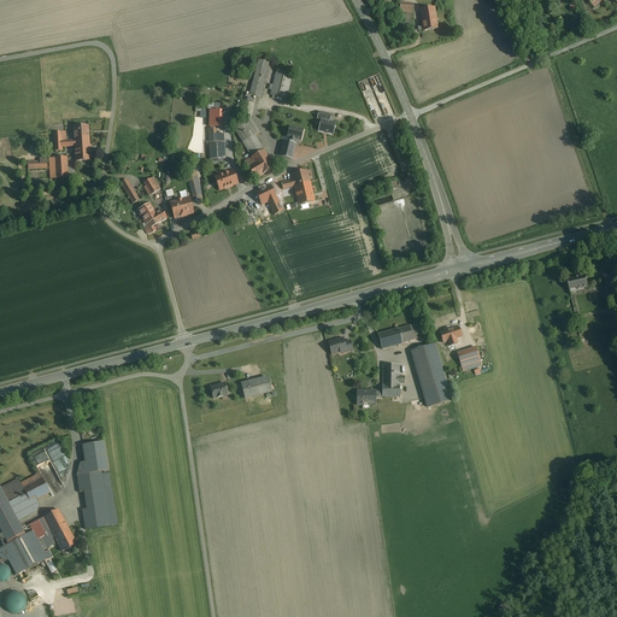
[(438,29),(434,9),(419,10),(423,31),(438,29)]
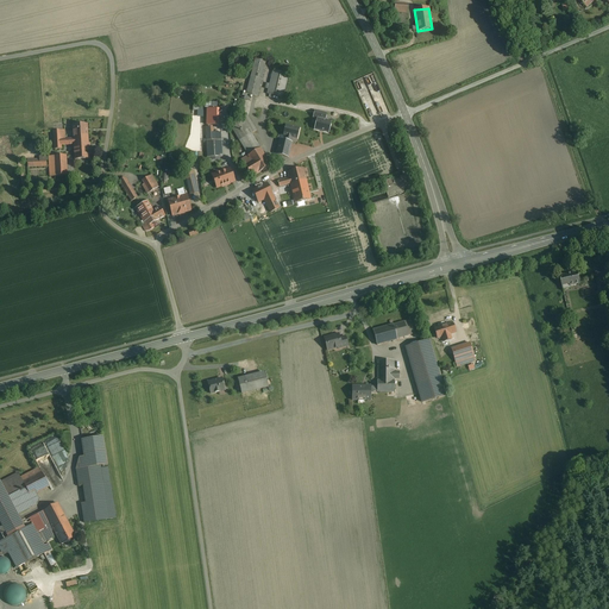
[(248,93),(257,95),(265,62),(256,60),(248,93)]
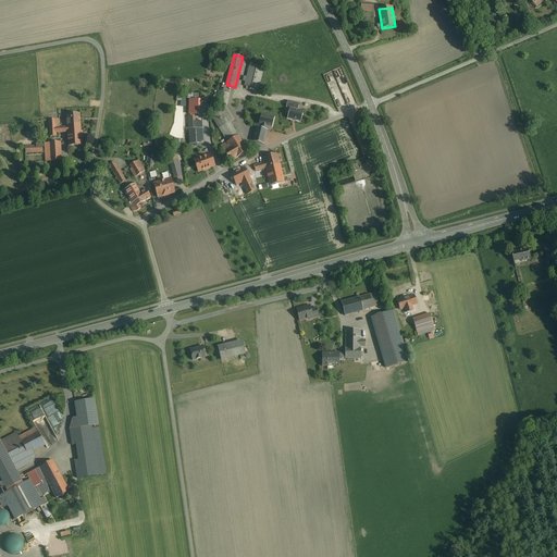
[(250,64),(245,86),(258,89),(264,67),(250,64)]
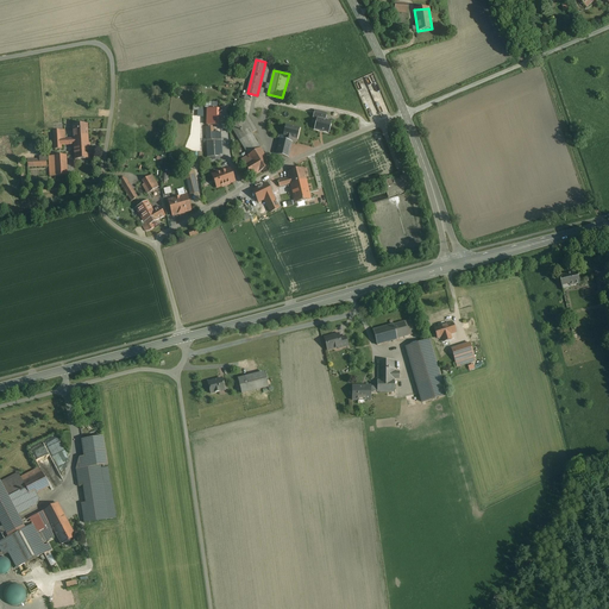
[(327,113),(315,111),(313,118),(325,120),(327,113)]
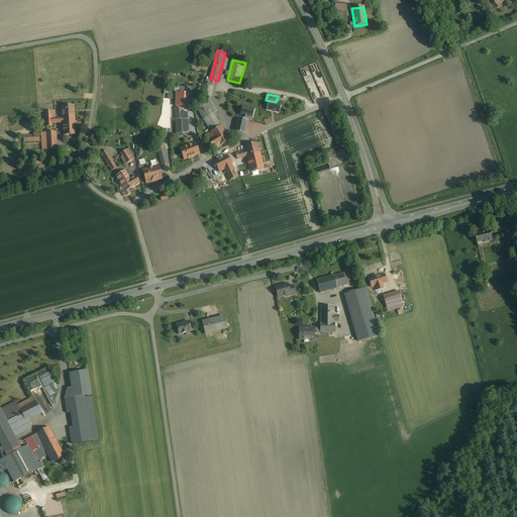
[(230,140),(213,113),(217,111),(210,98),(195,107),(211,132),(205,136),(213,150),(230,140)]
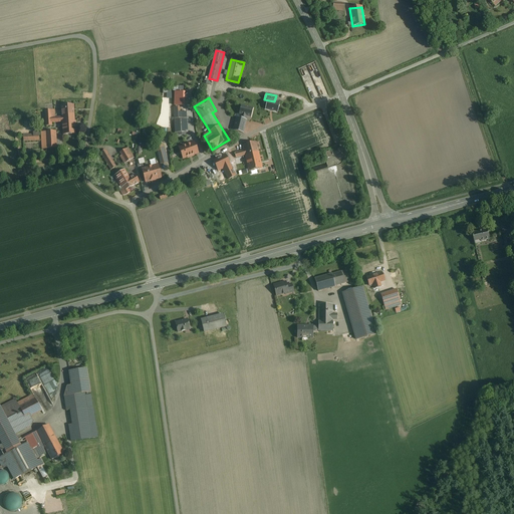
[(279,103),(267,100),(265,109),(277,112),(279,103)]
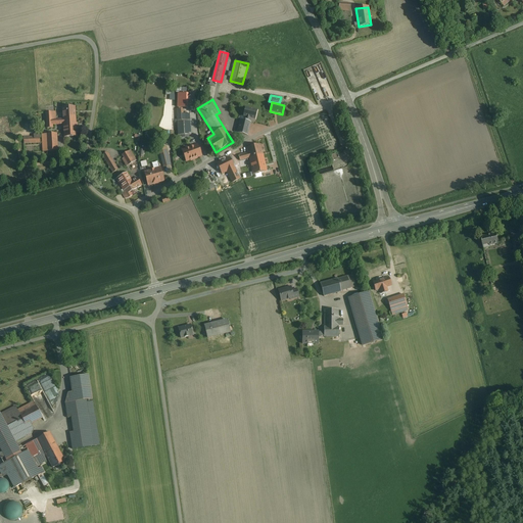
[(63,120),(76,119),(75,107),(62,107),(63,120)]
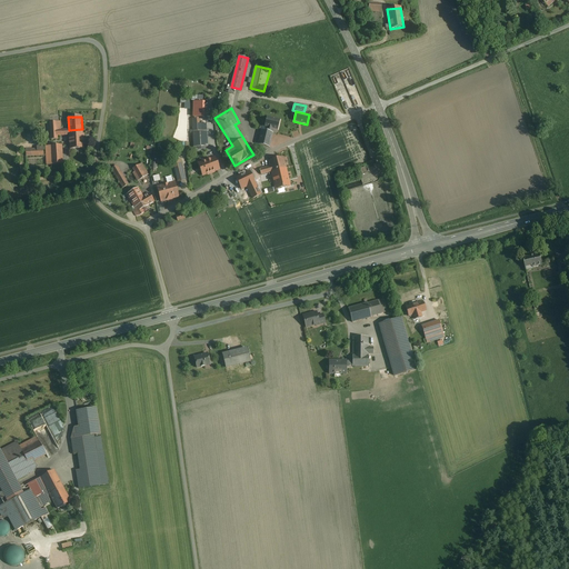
[(266,131),(261,130),(258,145),(269,148),(272,133),(272,132),(272,129),(278,130),(280,120),(267,117),(265,127),(267,128),(266,131)]
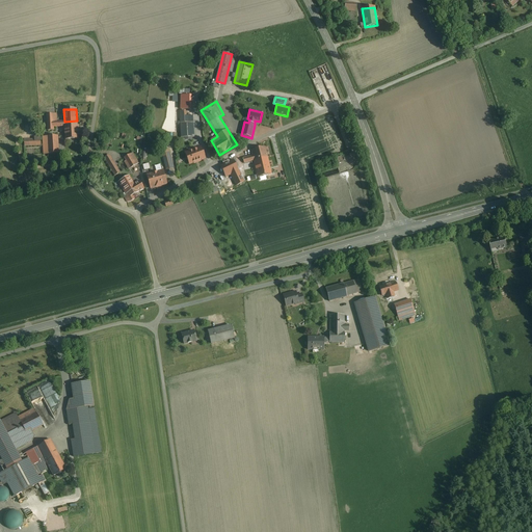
[(77,125),(77,121),(64,122),(57,122),(56,114),(47,114),(48,131),(53,131),(53,127),(64,127),(65,139),(78,139),(77,125)]
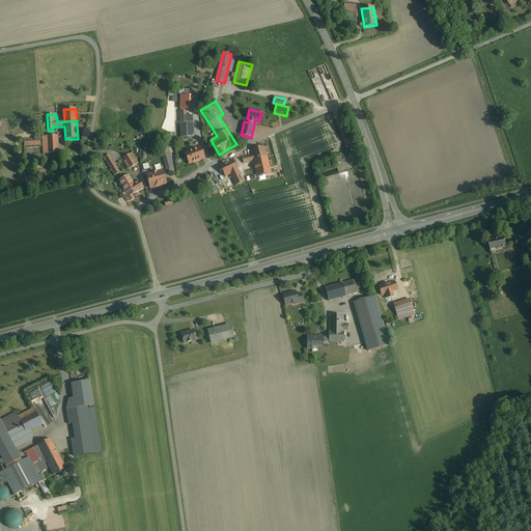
[(183,140),(192,140),(192,114),(183,114),(183,140)]
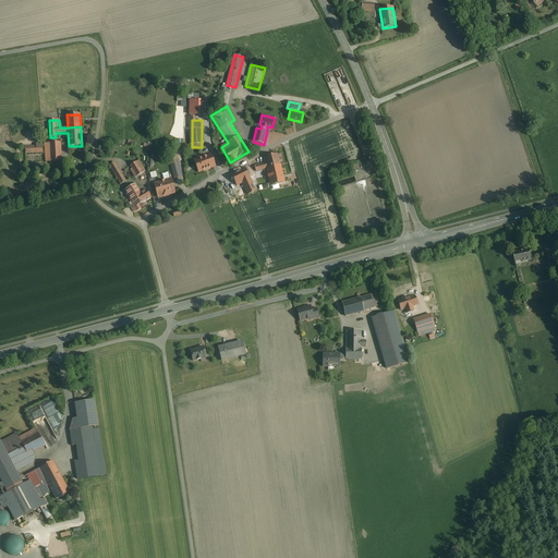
[(62,160),(61,143),(25,144),(25,155),(44,154),(44,161),(62,160)]
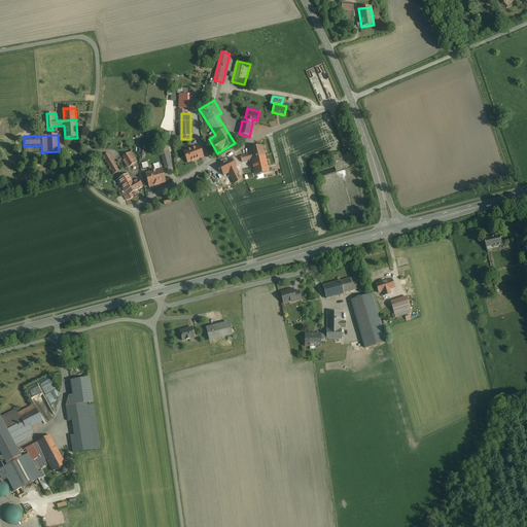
[(183,151),(187,163),(203,156),(200,146),(183,151)]
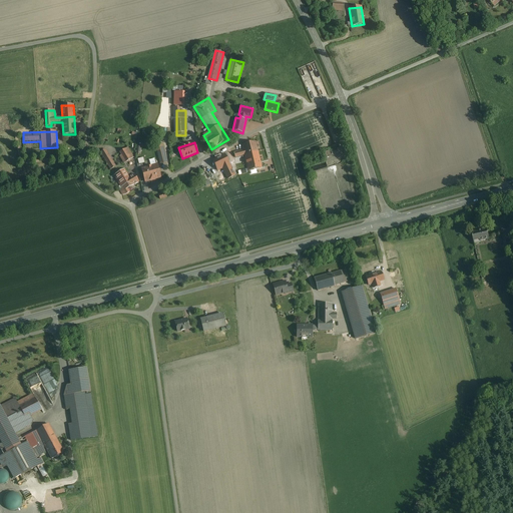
[(262,167),(255,142),(242,145),(243,150),(234,152),(235,157),(244,155),(248,170),(262,167)]
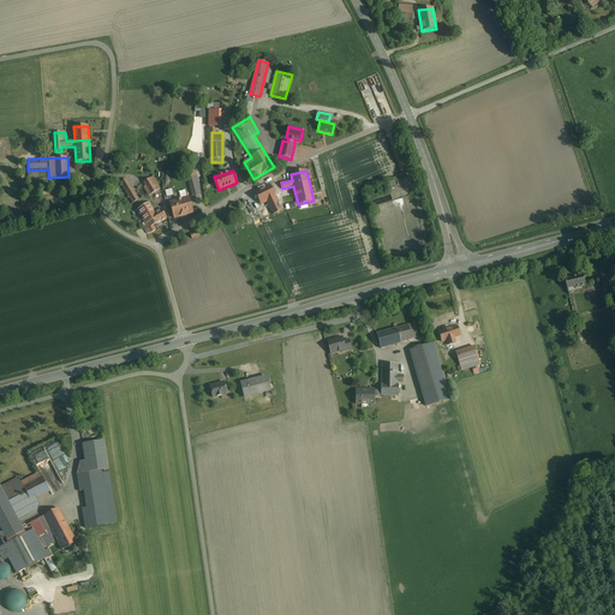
[(144,186),(150,196),(162,189),(155,175),(144,181),(147,185),(144,186)]
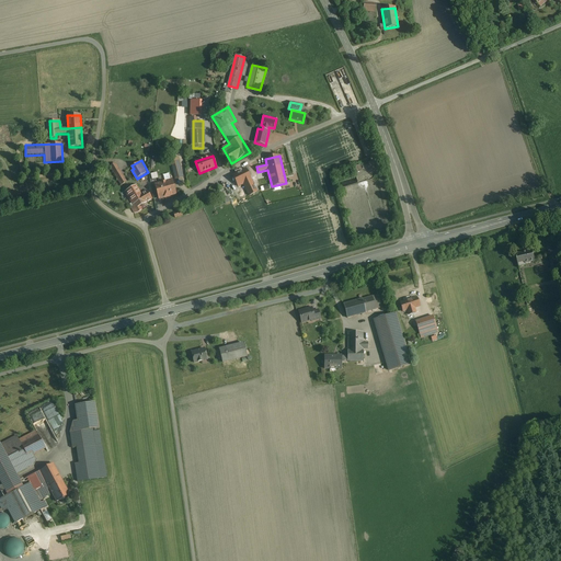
[(121,184),(127,181),(116,162),(110,165),(121,184)]
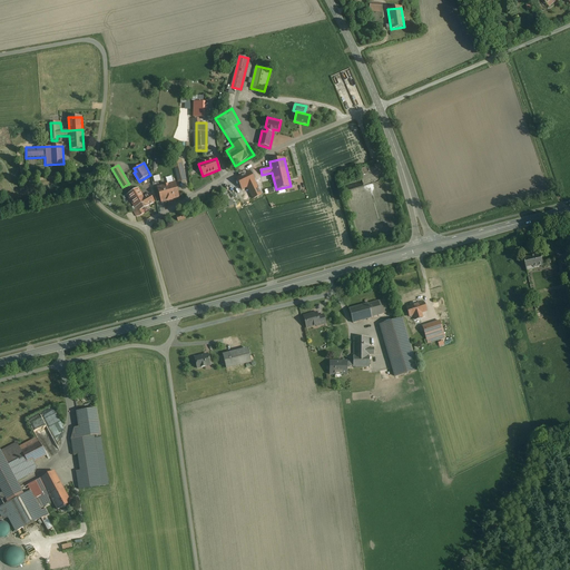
[(184,175),(182,166),(175,168),(177,177),(184,175)]
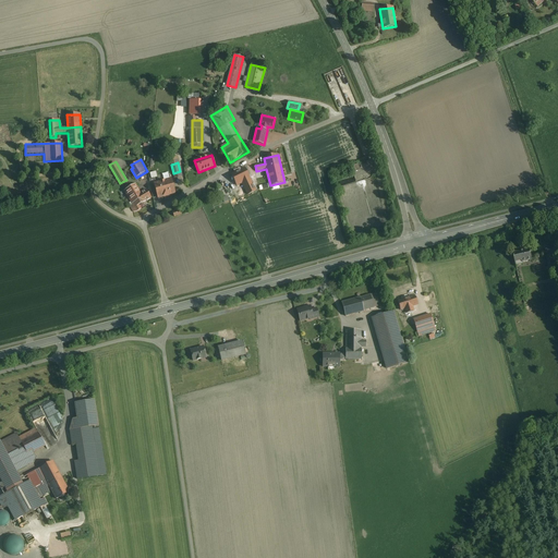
[(247,195),(255,191),(244,169),(231,174),(237,185),(242,183),(247,195)]
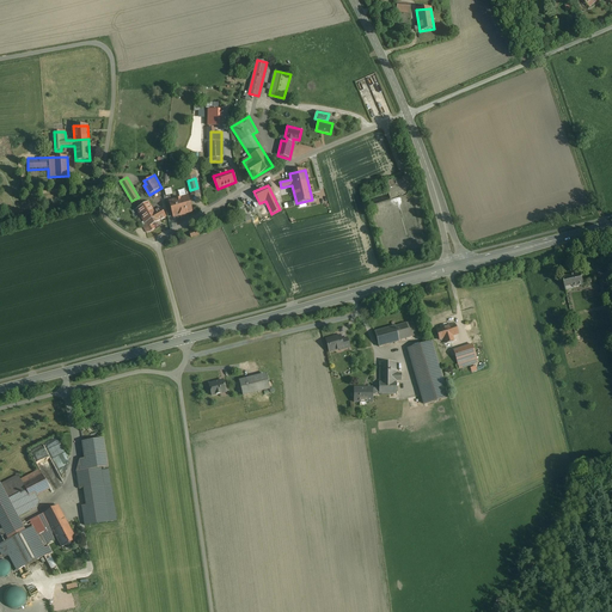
[(169,201),(173,218),(193,213),(188,196),(169,201)]
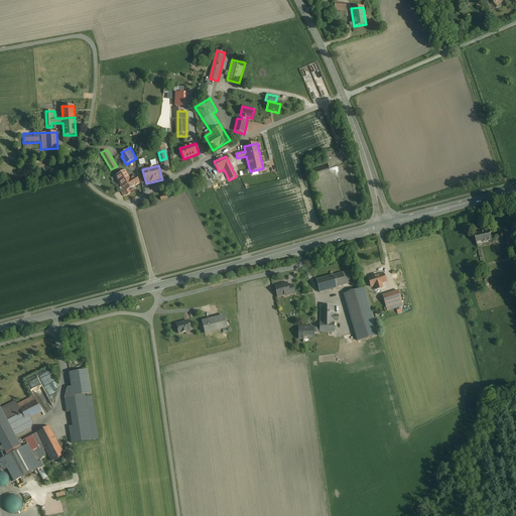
[(119,184),(130,178),(125,170),(115,176),(119,184)]
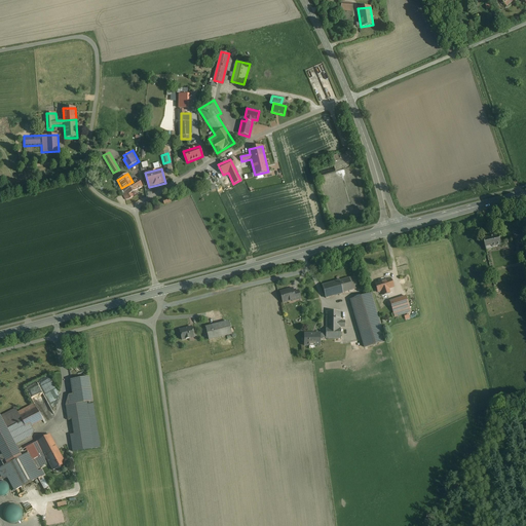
[(138,179),(133,182),(121,188),(124,193),(122,194),(126,200),(128,199),(133,197),(130,193),(143,187),(138,179)]
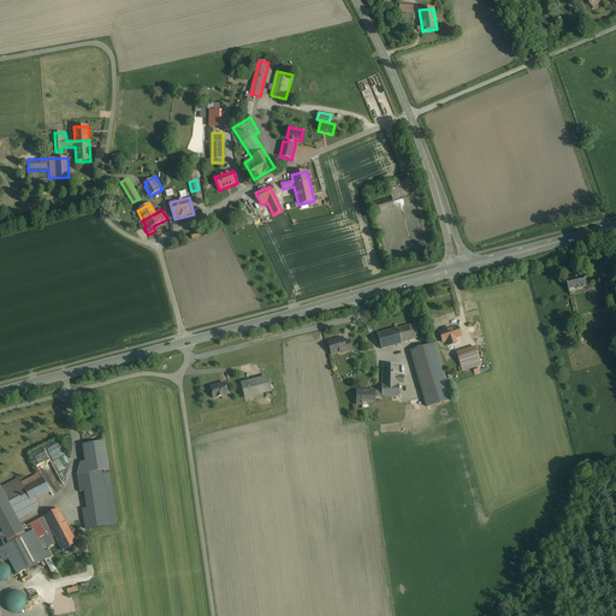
[(567,279),(564,280),(567,296),(570,296),(575,295),(574,290),(584,289),(581,277),(567,279)]
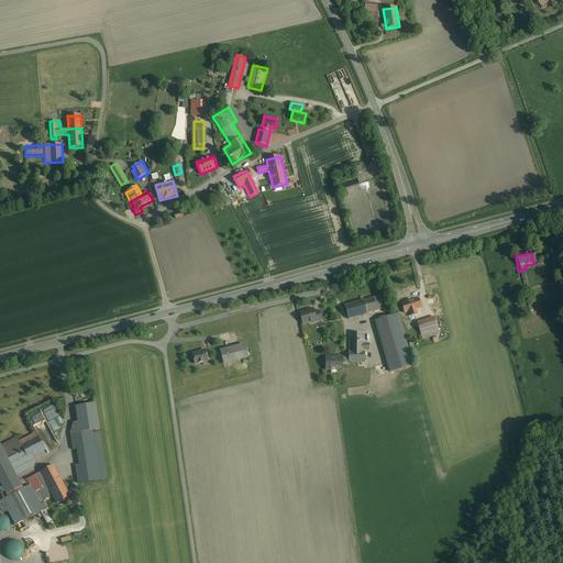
[(375,298),(364,300),(366,313),(377,311),(375,298)]
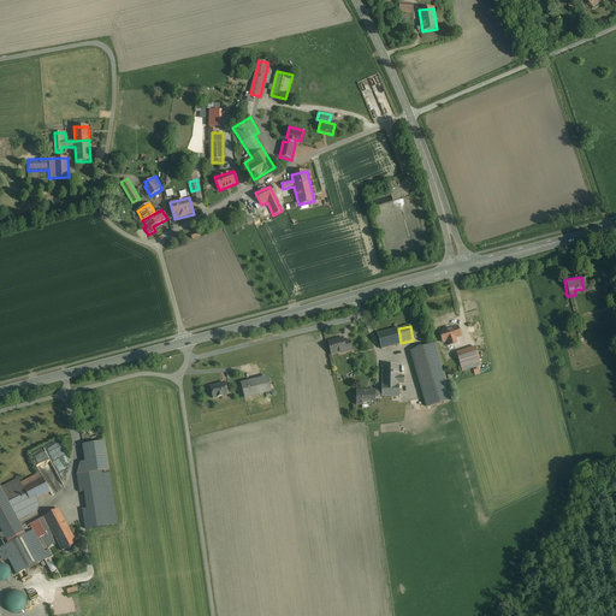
[(397,327),(377,332),(380,349),(402,345),(401,343),(398,329),(397,327)]
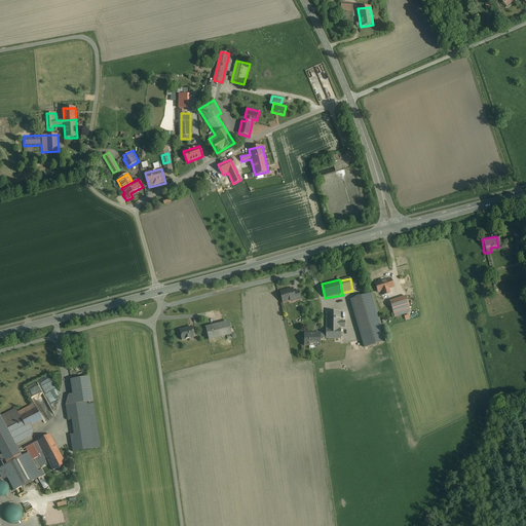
[(389,279),(375,285),(378,293),(381,292),(388,289),(392,288),(389,279)]
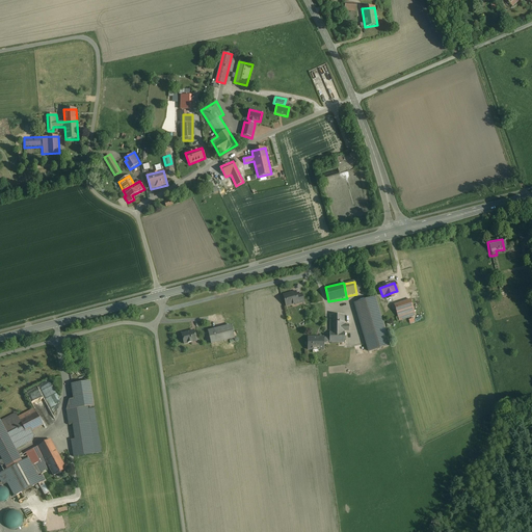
[(295,292),(284,295),(286,306),(298,302),(297,301),(298,301),(296,295),(295,292)]
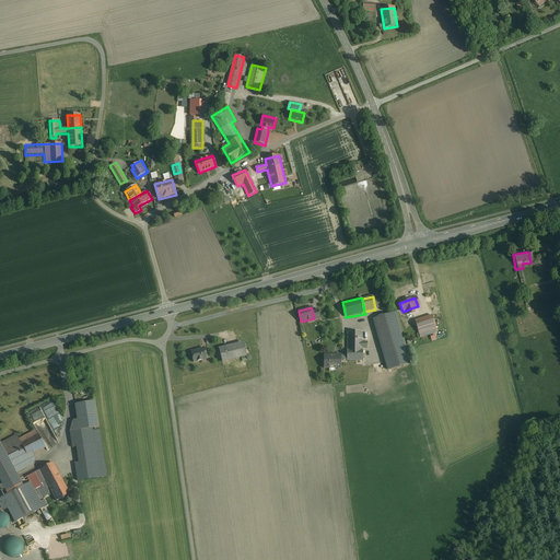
[(395,314),(377,318),(387,353),(405,348),(395,314)]
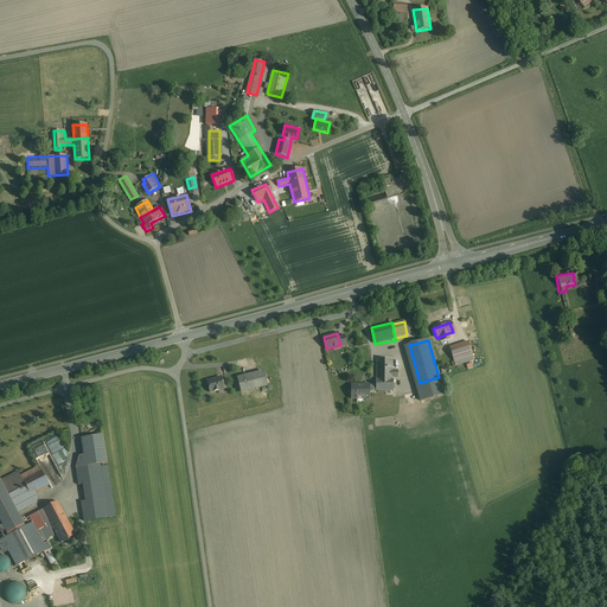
[(468,343),(449,349),(451,352),(454,362),(460,359),(461,364),(474,359),(468,343)]
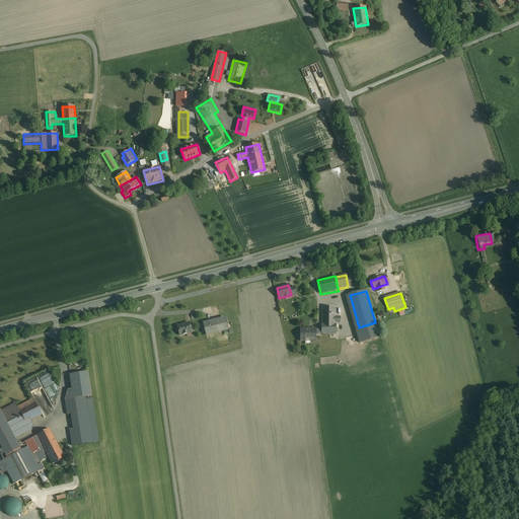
[(335,308),(321,308),(321,323),(335,323),(335,313),(335,308)]
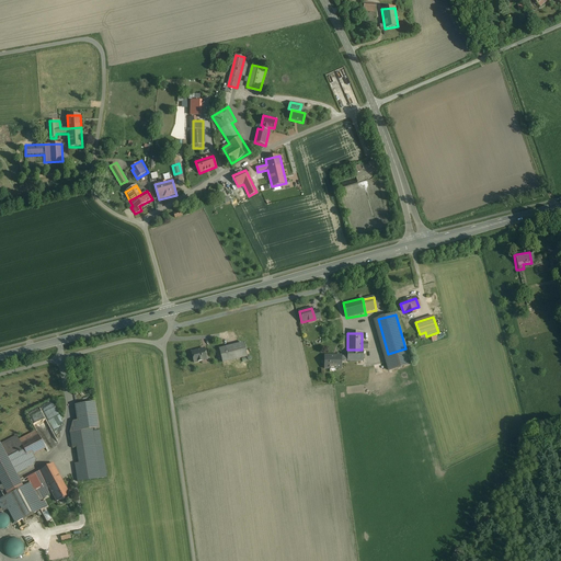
[(376,339),(362,339),(362,350),(376,350),(376,339)]
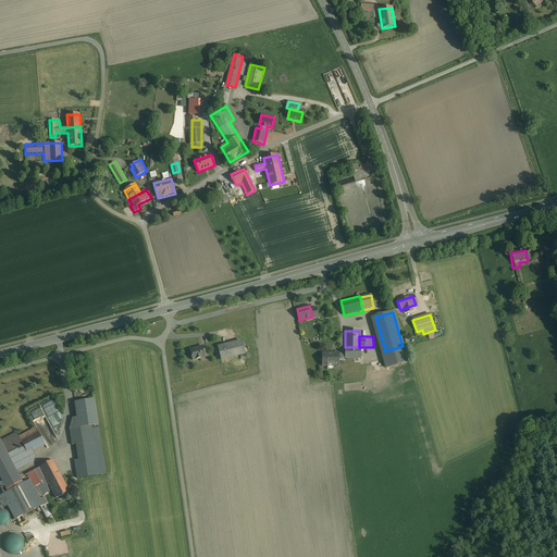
[(245,354),(242,342),(218,347),(221,360),(245,354)]
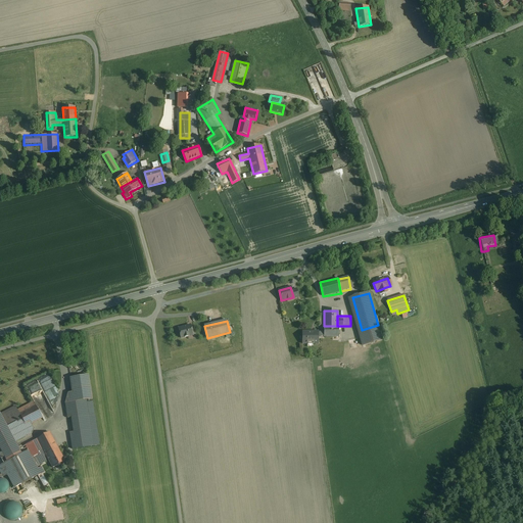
[(193,335),(190,326),(179,329),(181,338),(193,335)]
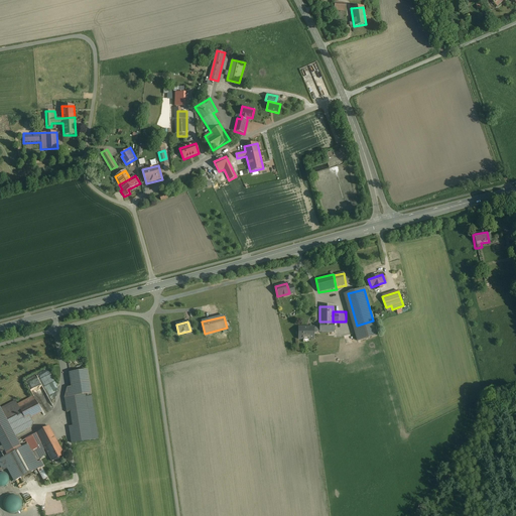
[(333,321),(319,321),(319,333),(333,333),(333,321)]
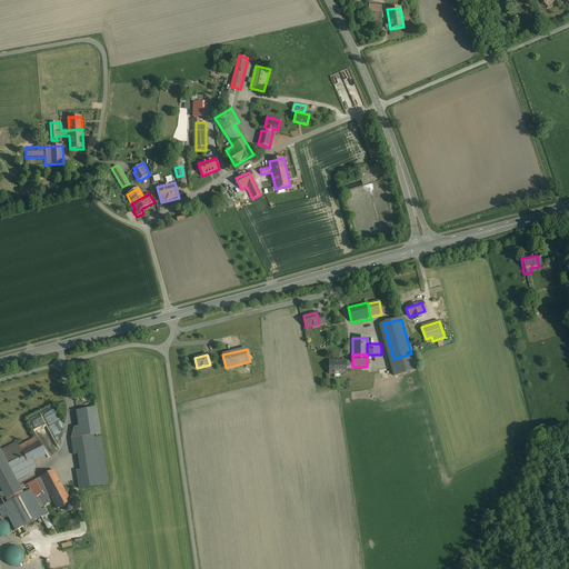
[(346,361),(329,361),(329,373),(335,373),(340,373),(346,375),(346,361)]
